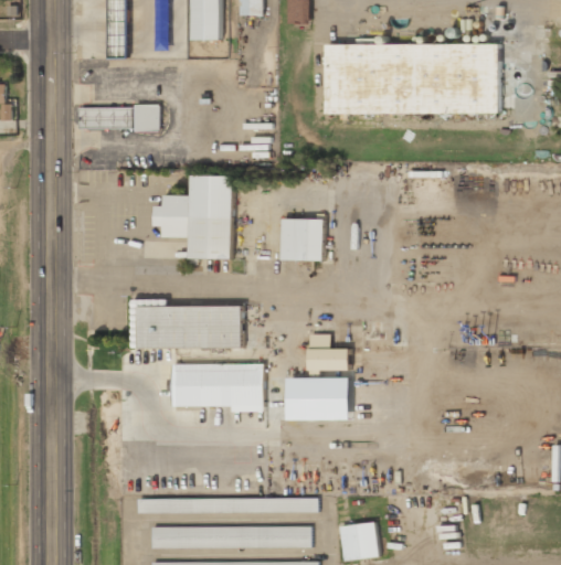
[(106,0),(108,59),(126,59),(125,0),(106,0)]
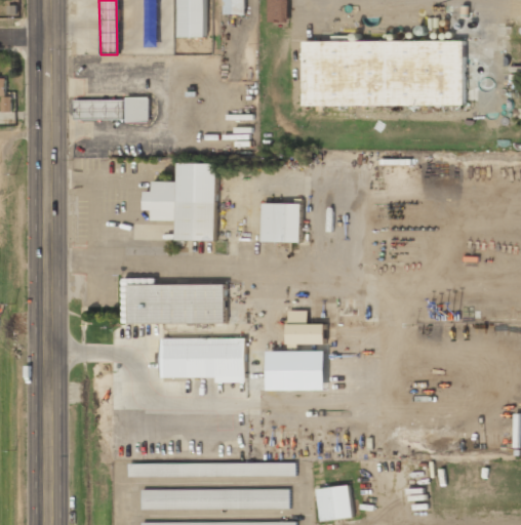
[(204,37),(203,0),(176,0),(177,37),(204,37)]
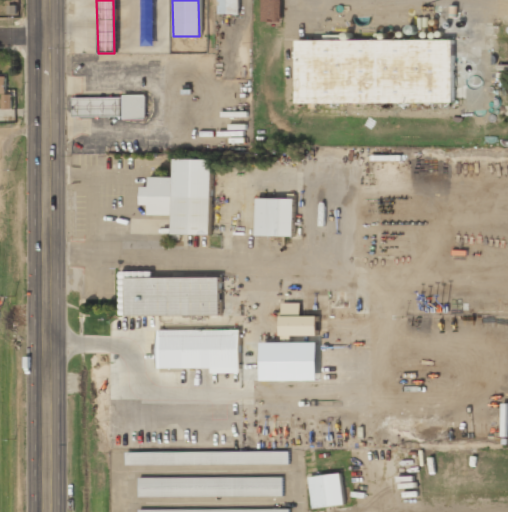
[(237,13),(236,0),(215,0),(216,14),(237,13)]
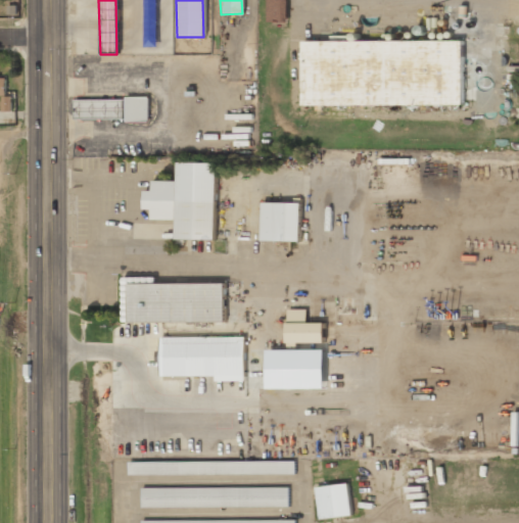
[(265,0),(265,21),(285,22),(285,0),(265,0)]
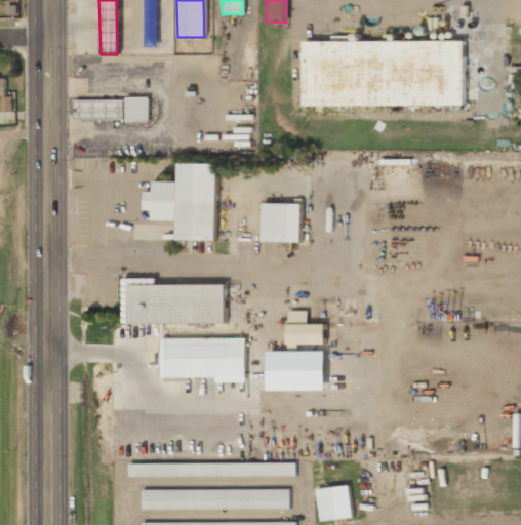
[(463,40),(302,41),(303,106),(359,106),(359,115),(368,115),(368,106),(463,105),(463,40)]
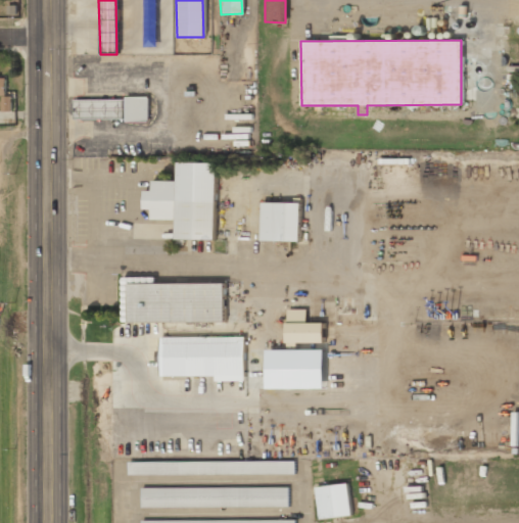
[(0,110),(9,111),(9,96),(0,96),(0,110)]
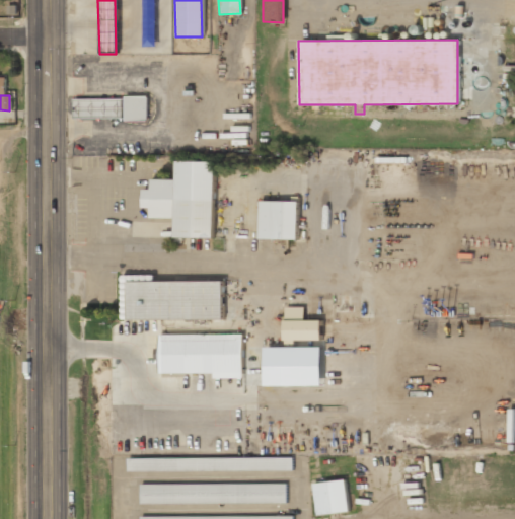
[(72,98),(72,120),(145,118),(145,97),(72,98)]
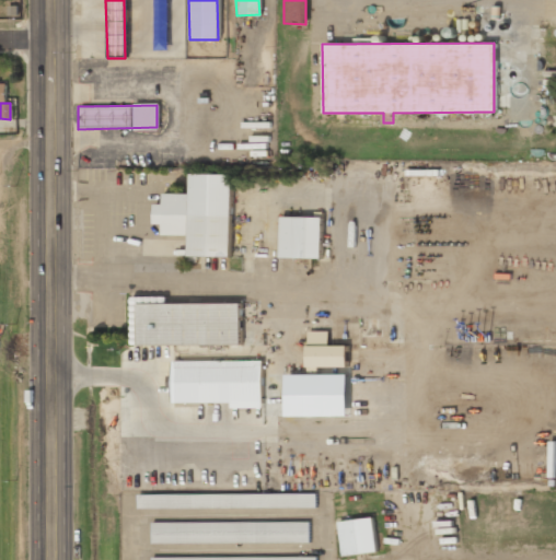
[(229,256),(230,174),(188,173),(188,194),(161,193),(161,203),(152,203),(151,223),(160,223),(160,235),(187,235),(186,256),(229,256)]
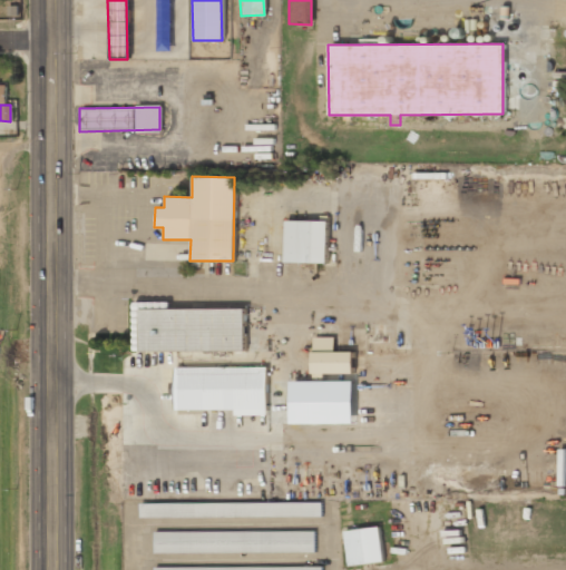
[(327,222),(283,220),(282,262),(325,263),(327,222)]
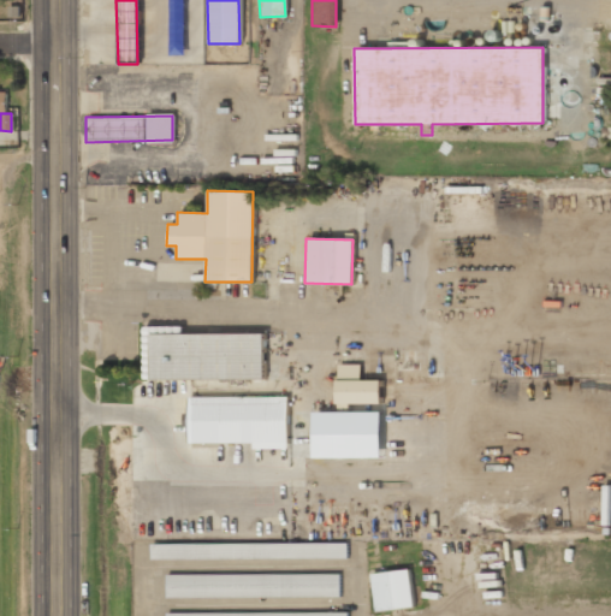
[(379,379),(359,380),(359,365),(334,365),(334,412),(345,412),(345,403),(379,403),(379,379)]
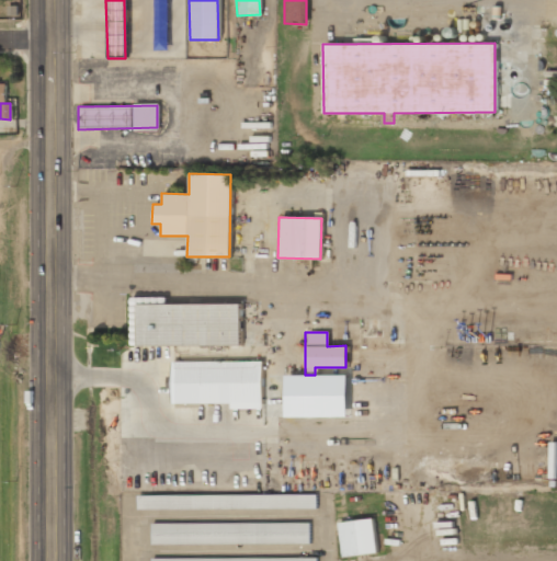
[(228,409),(260,409),(261,362),(171,361),(170,402),(228,403),(228,409)]
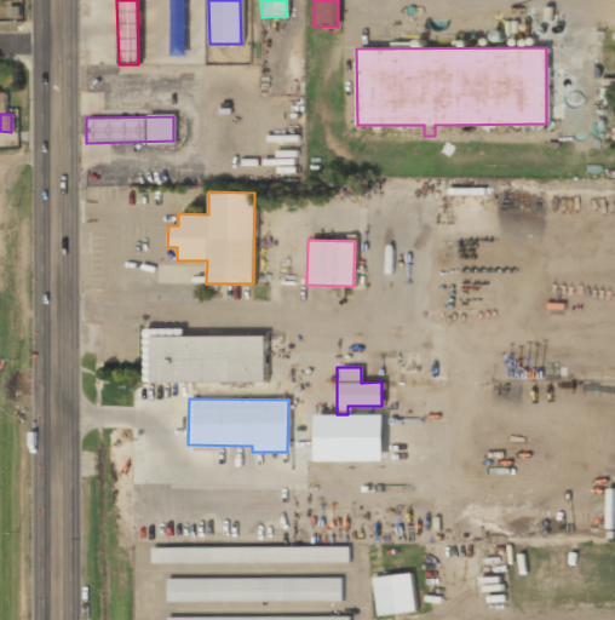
[(348,546),(150,547),(150,562),(348,562),(348,546)]
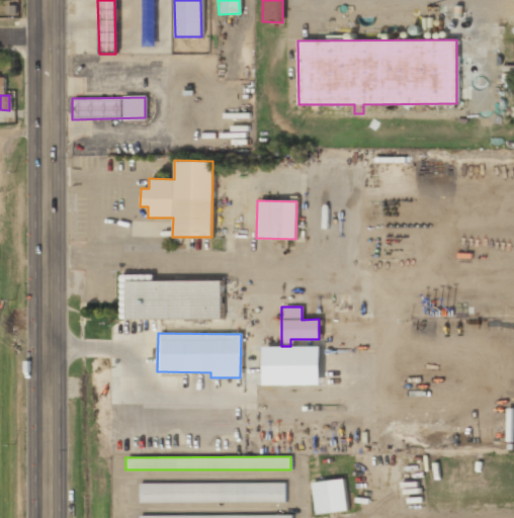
[(310,483),(315,514),(346,510),(342,479),(310,483)]
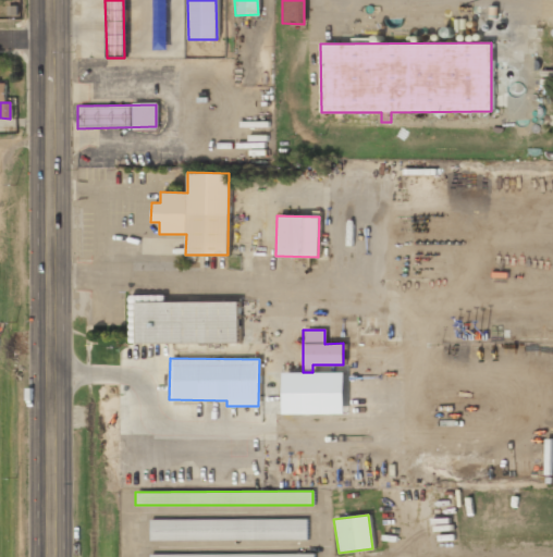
[(305,540),(305,518),(149,519),(149,541),(305,540)]
